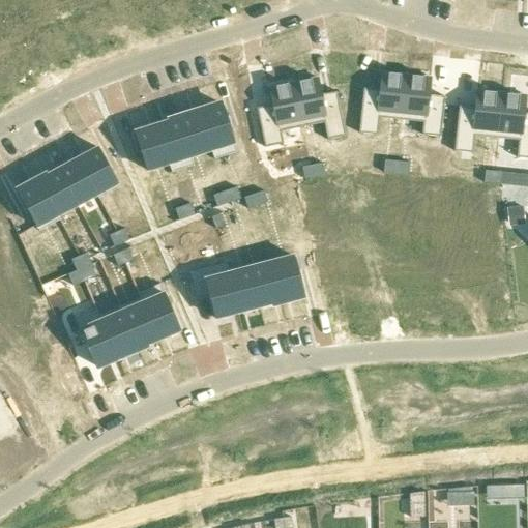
[(151,0),(156,9),(179,0),(151,0)]
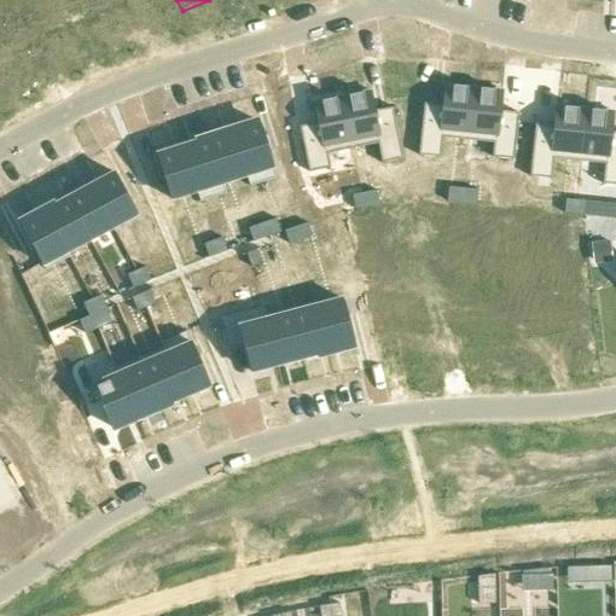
[(470,139),(475,86),(446,83),(445,103),(425,102),(420,149),(442,151),(445,137),(470,139)]
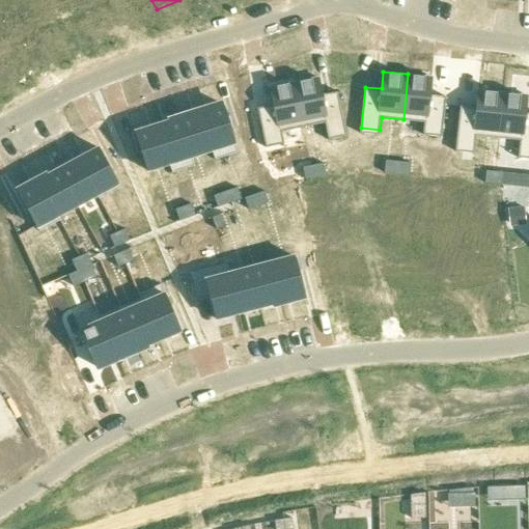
[(433,76),(408,74),(404,119),(425,121),(423,134),(443,136),(447,95),(430,93),(433,76)]
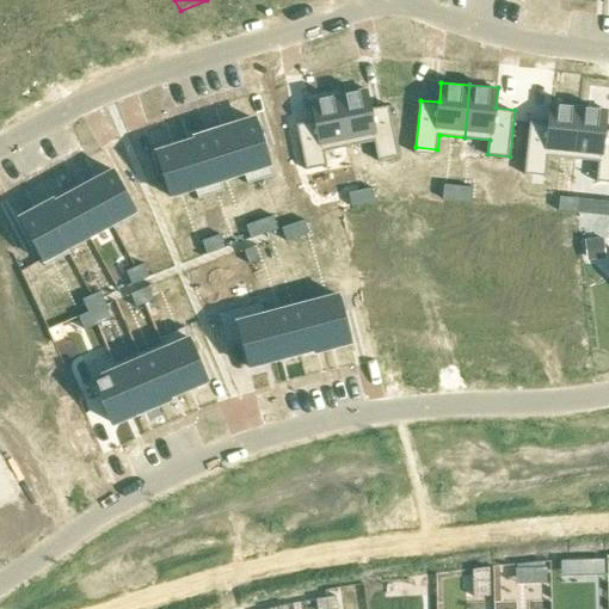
[(368,88),(339,94),(350,146),(375,140),(377,154),(399,151),(389,104),(371,108),(368,88)]
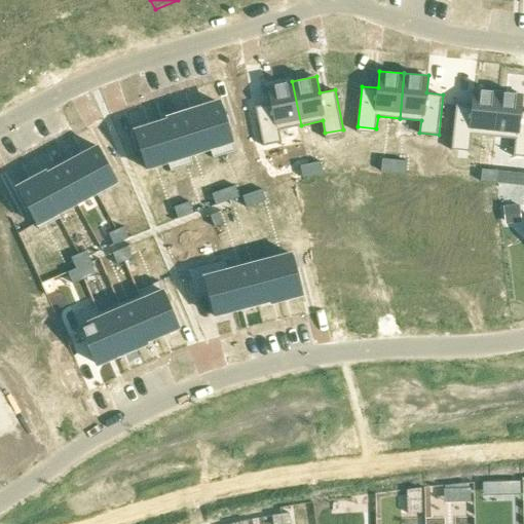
[(301,125),(292,81),(268,85),(271,103),(256,106),(264,145),(283,142),(279,129),(301,125)]
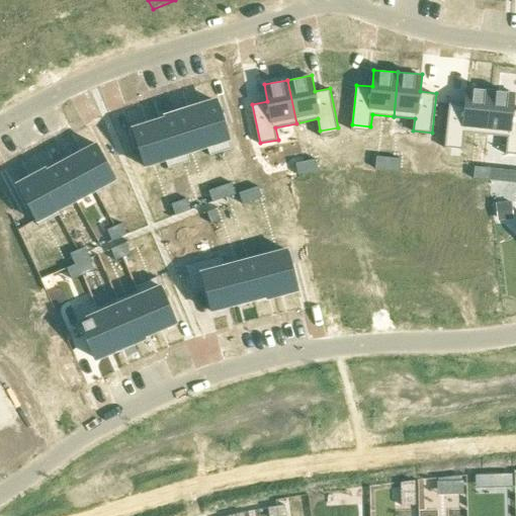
[(487,134),(491,89),(466,87),(465,104),(449,102),(445,142),(463,144),(465,132),(487,134)]
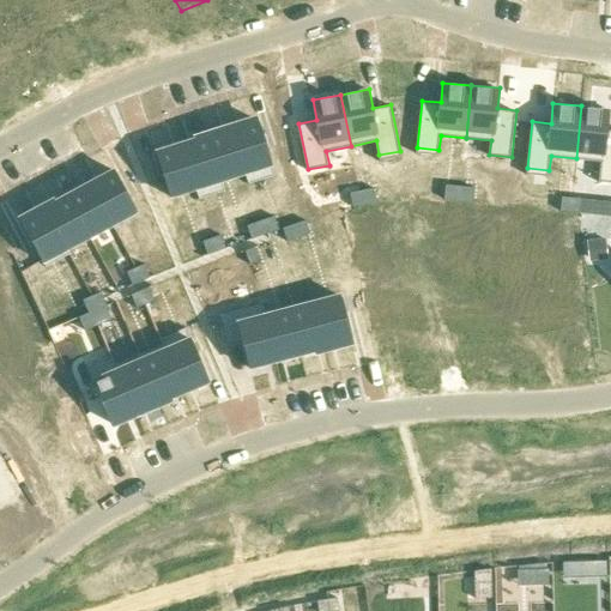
[(610,109),(581,106),(576,158),(602,161),(600,175),(610,176),(610,129),(608,129),(610,109)]
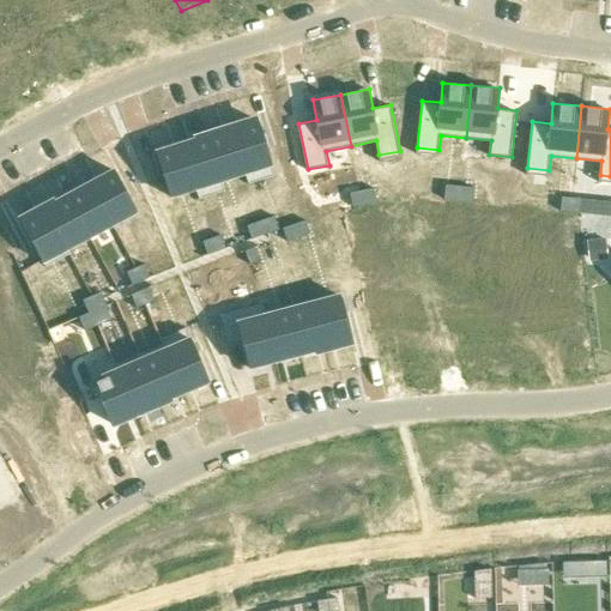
[(247,173),(246,173),(249,183),(276,175),(258,119),(233,127),(247,173)]
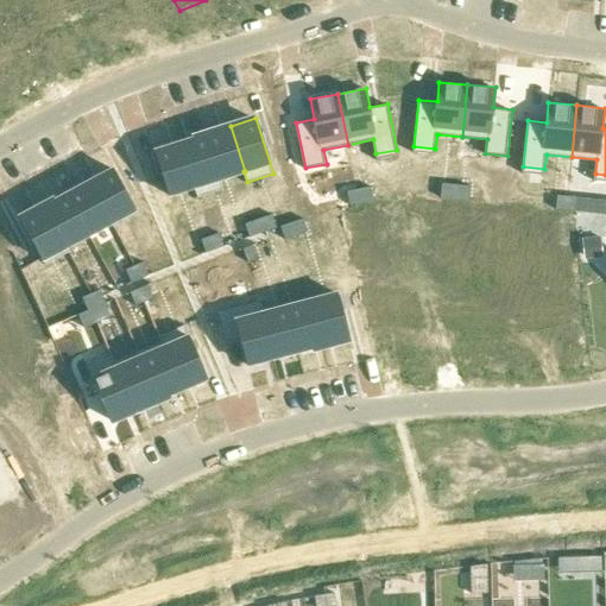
[(220,178),(244,171),(245,171),(231,126),(206,134),(220,178)]
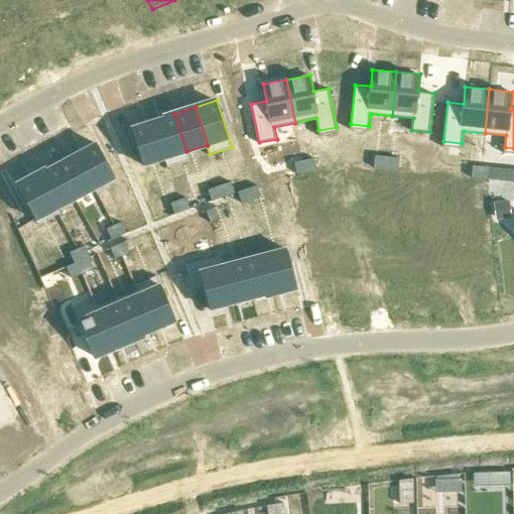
[(189,160),(186,151),(174,114),(154,120),(165,158),(168,167),(189,160)]
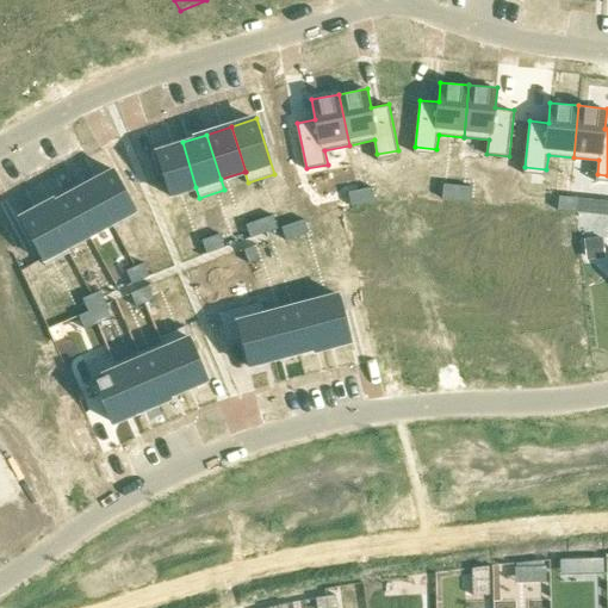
[(171,194),(196,187),(182,142),(156,150),(171,194)]
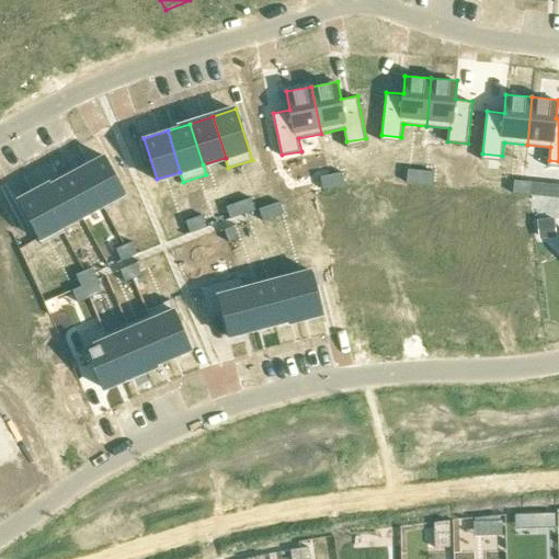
[(103,204),(103,205),(105,209),(128,197),(105,155),(83,167),(103,204)]
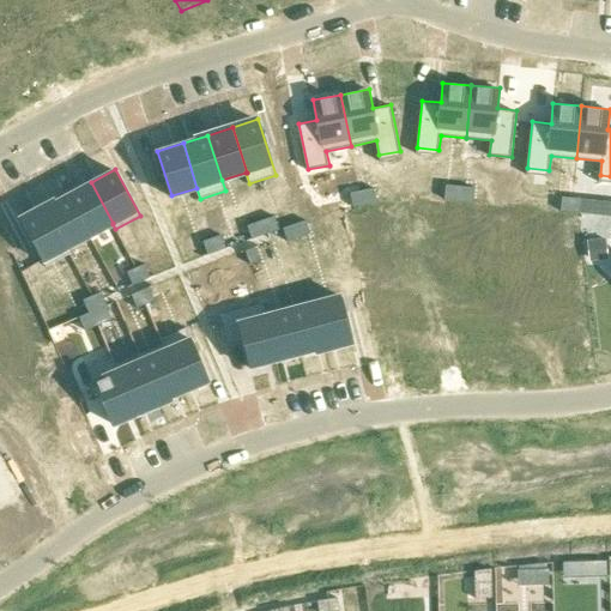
[(91,182),(68,194),(90,236),(113,224),(113,223),(91,182)]
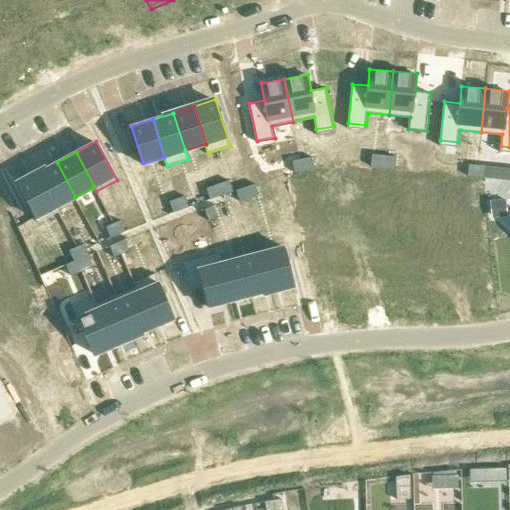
[(372,153),(371,165),(383,167),(385,155),(372,153)]
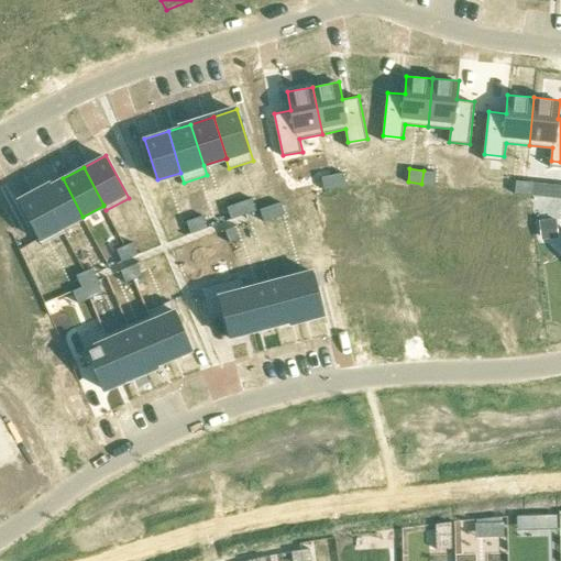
[(424,171),(421,184),(435,185),(436,172),(424,171)]
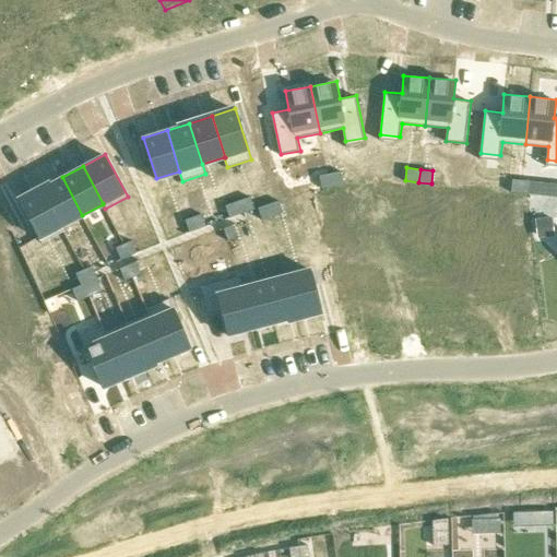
[(341,170),(329,173),(331,186),(344,184),(341,170)]
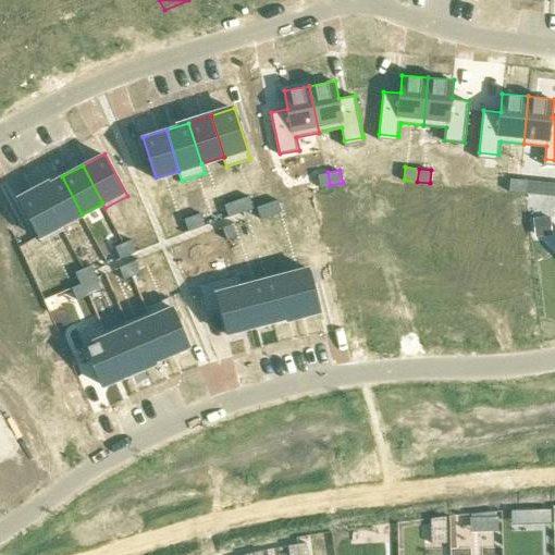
[(328,172),(319,174),(321,187),(330,185),(328,172)]
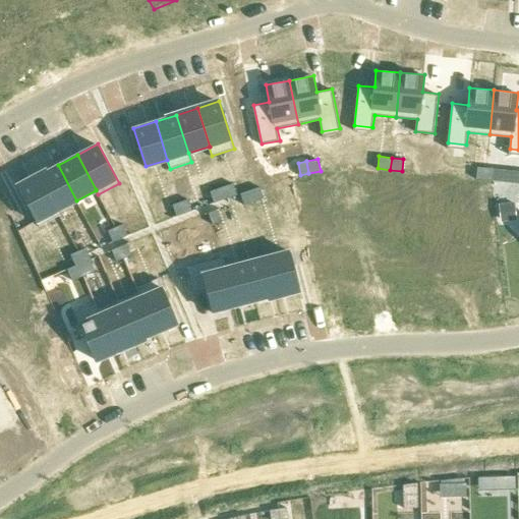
[(58,211),(76,200),(58,165),(39,175),(57,211),(58,211)]
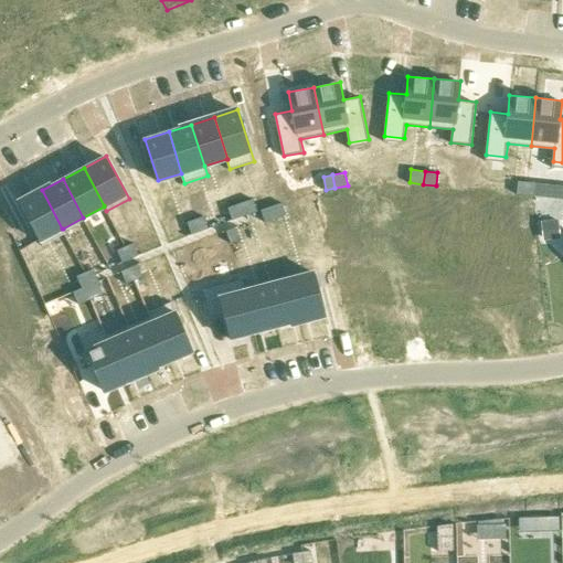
[(518,180),(517,193),(526,194),(527,181),(518,180)]
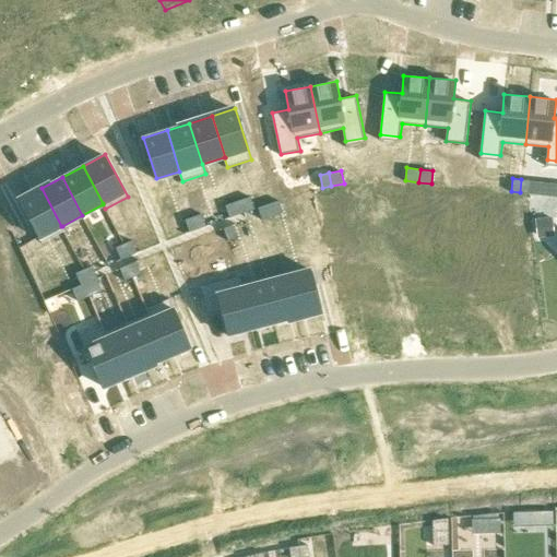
[(521,179),(520,192),(529,193),(530,180),(521,179)]
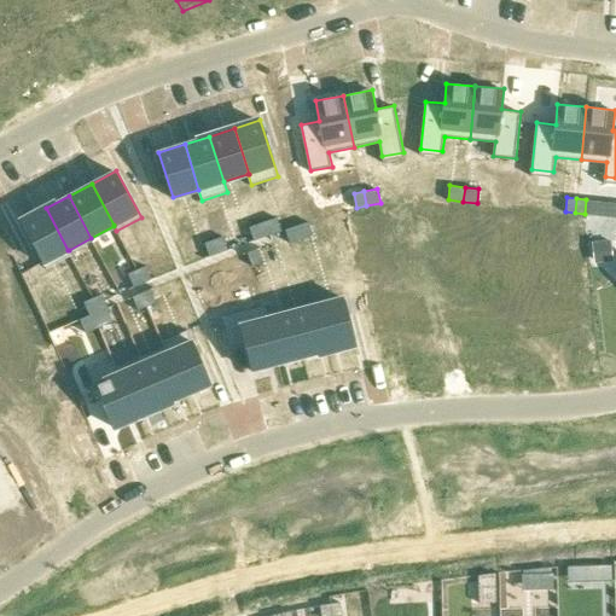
[(615,202),(586,199),(585,214),(615,216),(615,202)]
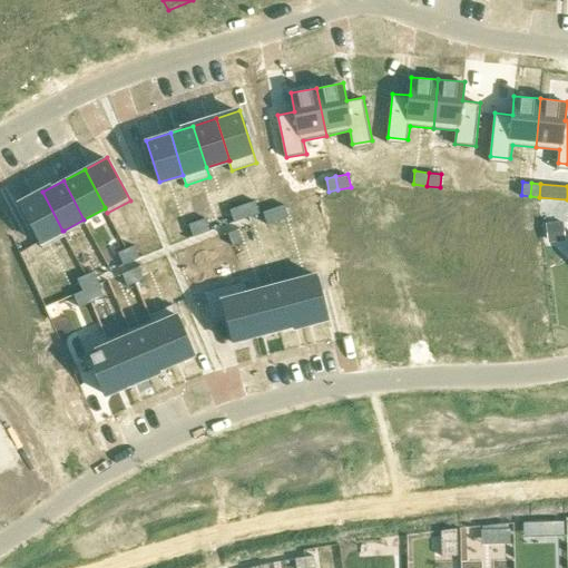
[(62,231),(42,192),(20,204),(43,247),(66,235),(64,231),(62,231)]
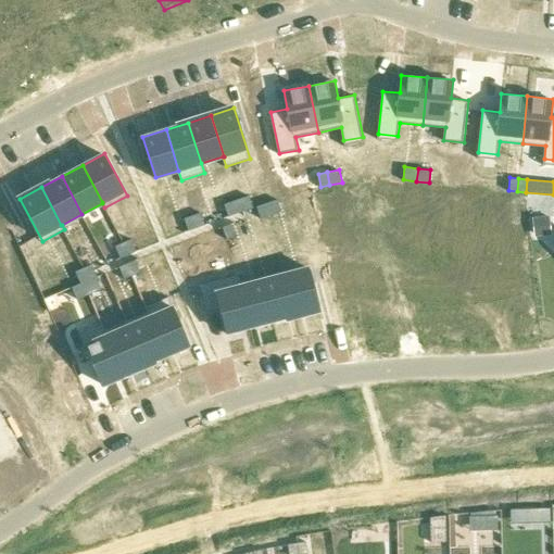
[(250,194),(237,199),(241,212),(254,208),(250,194)]
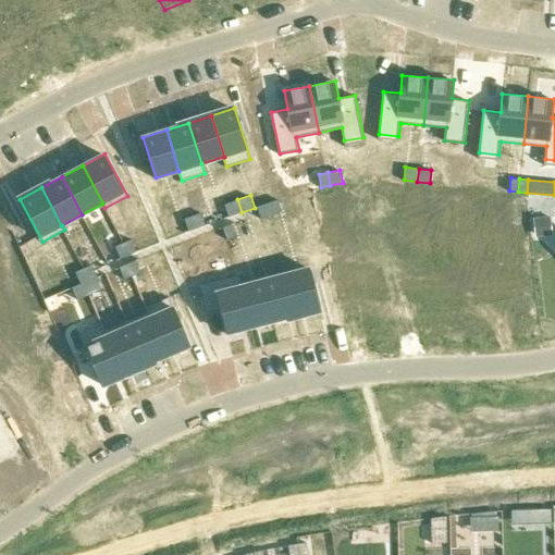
[(237,199),(225,204),(230,217),(242,212),(237,199)]
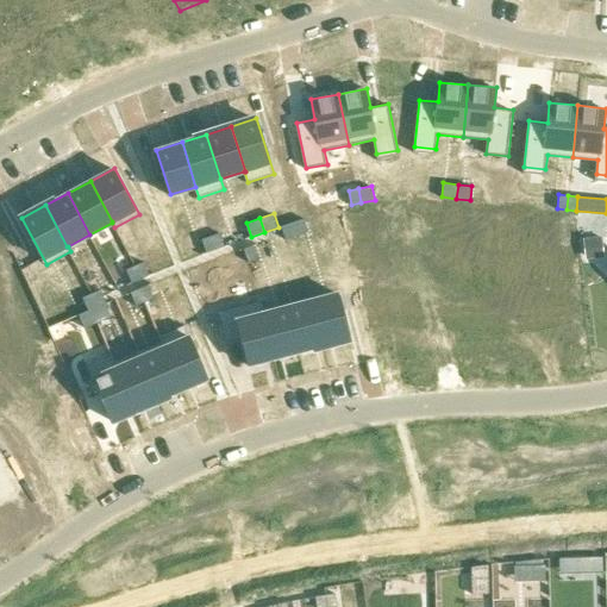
[(305,218),(293,221),(298,236),(310,231),(305,218)]
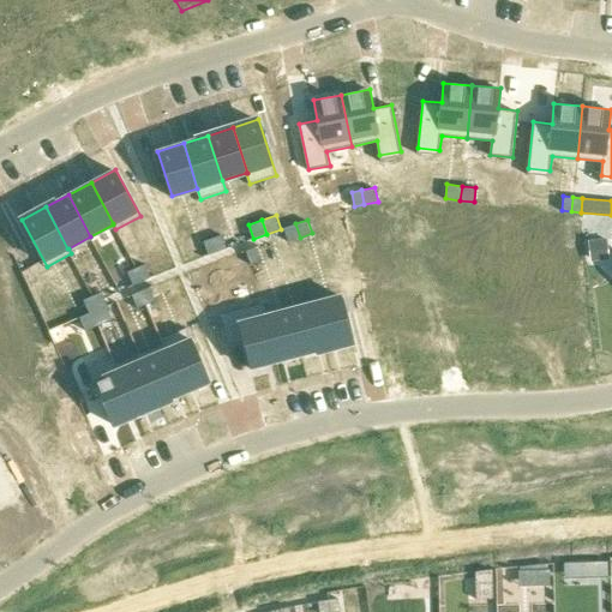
[(295,223),(285,227),(289,241),(300,238),(295,223)]
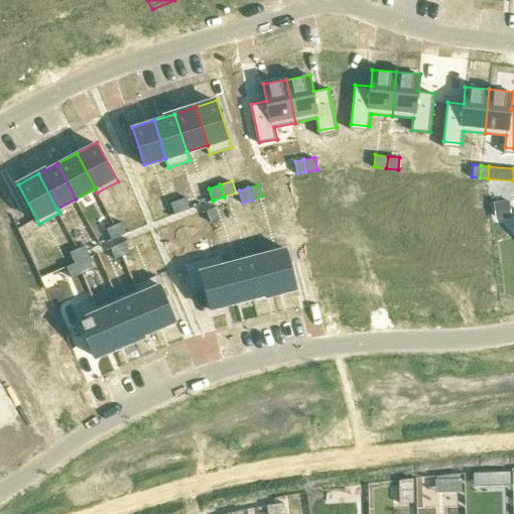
[(186,197),(178,200),(183,211),(190,209),(186,197)]
